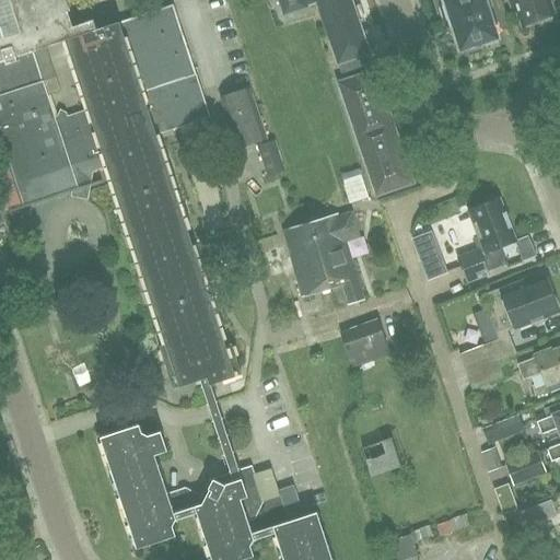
[(0,0),(0,50),(73,26),(63,0),(0,0)]
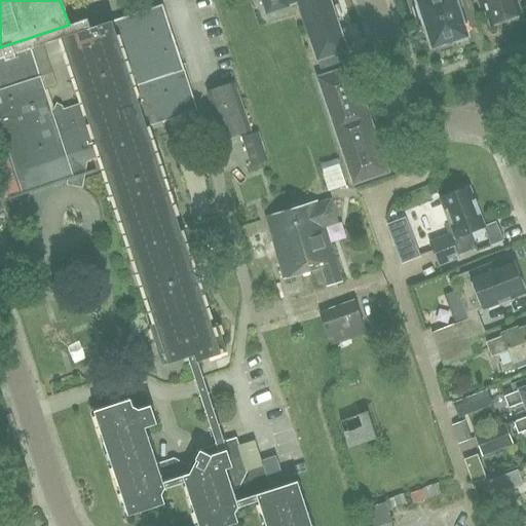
[(347,50),(331,0),(263,0),(267,12),(299,2),(322,71),(344,63),(341,52),(347,50)]
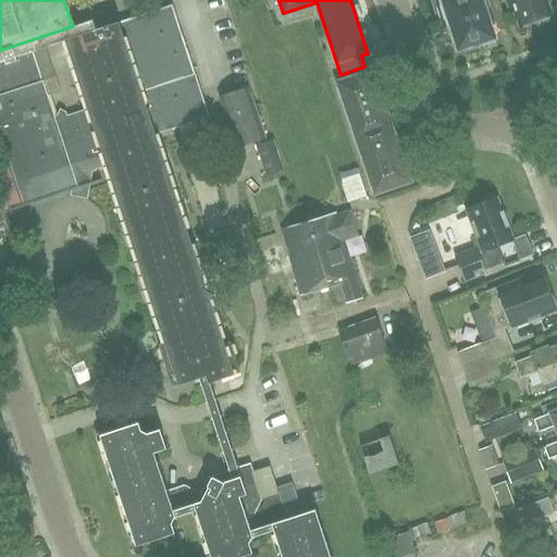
[(479,44),(495,38),(485,7),(489,5),(486,0),(440,0),(446,21),(448,20),(458,50),(463,49),(466,51),(479,47),(479,44)]
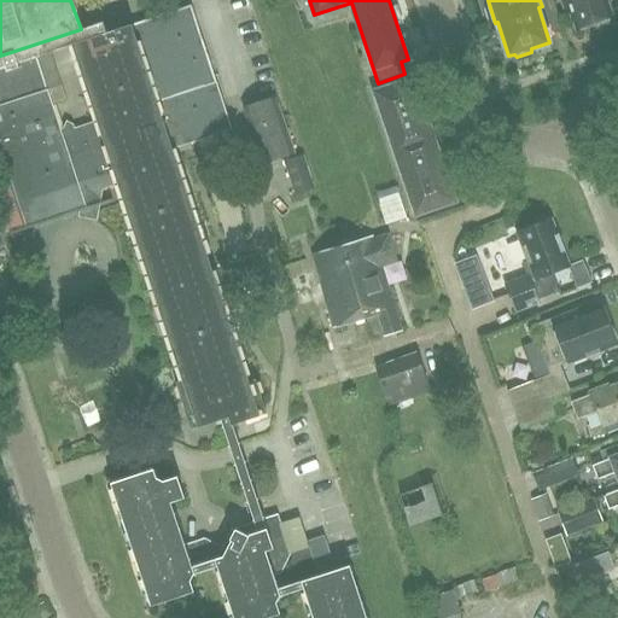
[(560,0),(561,3),(566,1),(576,29),(593,23),(600,28),(608,24),(612,17),(612,16),(606,0),(560,0)]
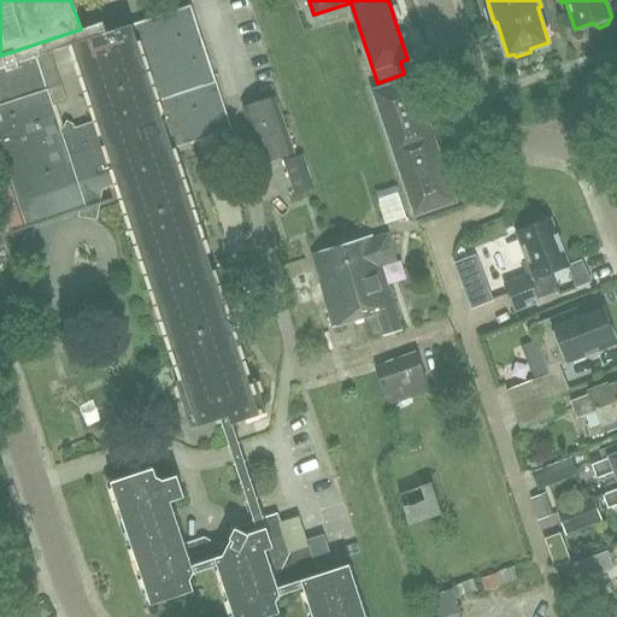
[(0,116),(1,119),(0,119),(0,160),(5,159),(21,206),(28,228),(78,211),(99,204),(103,189),(118,183),(122,197),(182,378),(175,381),(176,385),(187,416),(215,406),(219,419),(223,427),(231,424),(266,413),(254,378),(248,380),(212,268),(204,244),(187,194),(186,188),(172,150),(233,129),(197,19),(177,10),(105,34),(100,22),(81,29),(0,56),(0,116)]
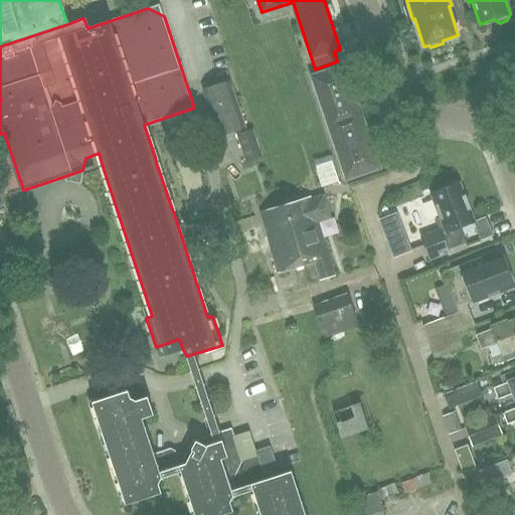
[(345,63),(311,75),(346,180),(381,169),(345,63)]
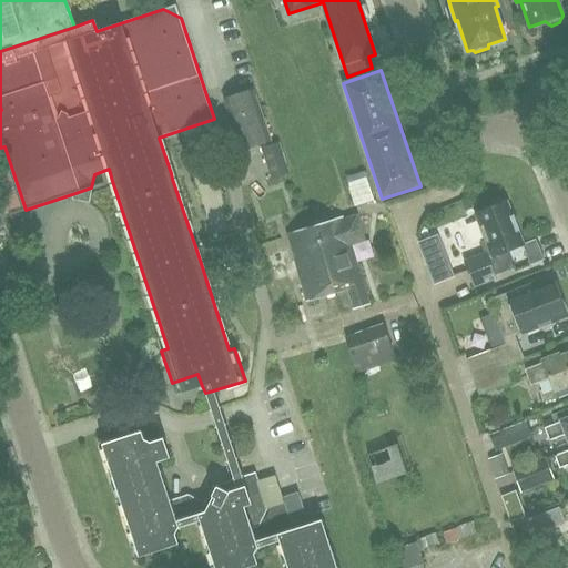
[(271,140),(253,89),(225,99),(242,150),(271,140)]
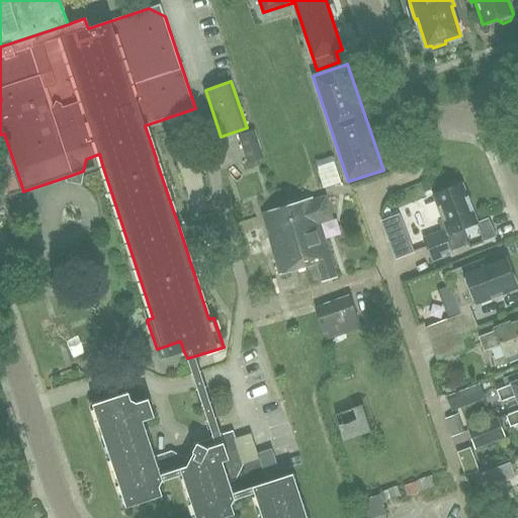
[(253,132),(238,138),(247,164),(262,159),(253,132)]
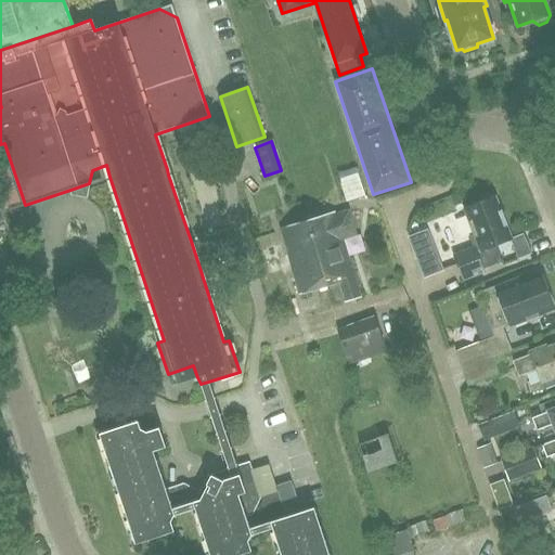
[(480,199),(479,204),(465,209),(475,234),(470,235),(475,246),(454,254),(464,280),(486,271),(483,268),(502,260),(495,244),(512,237),(497,197),(493,198),(489,196),(480,199)]
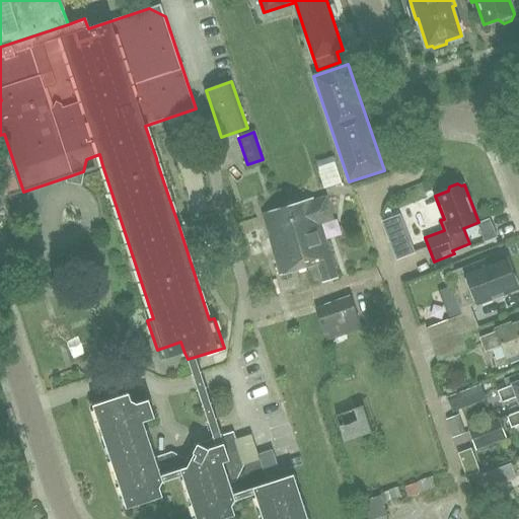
[(289,207),(307,268),(318,265),(323,282),(338,278),(321,224),(334,220),(327,197),(313,201),(313,200),(289,207)]
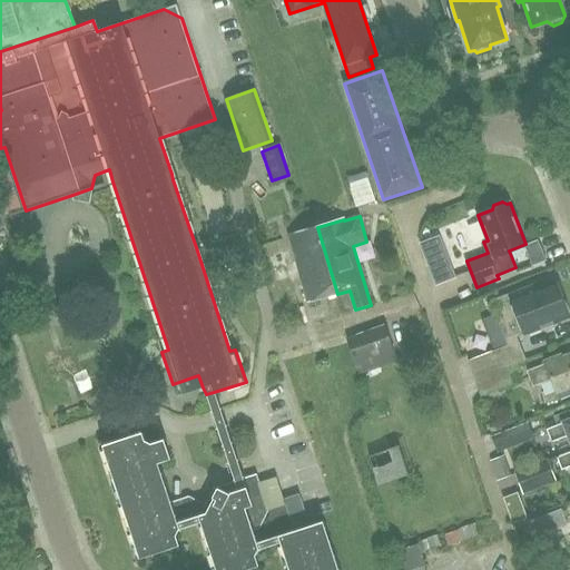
[(308,302),(337,294),(317,227),(290,235),(308,302)]
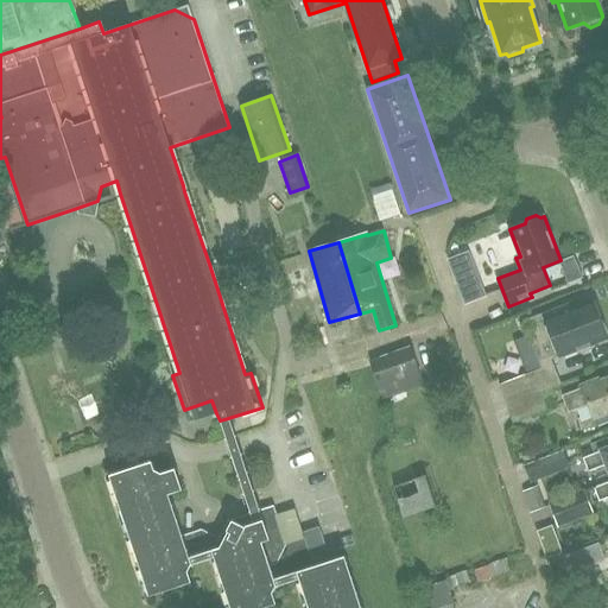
[(508,404),(542,391),(562,384),(552,359),(559,355),(561,356),(606,339),(591,301),(569,309),(568,304),(524,322),(542,368),(500,384),(508,404)]
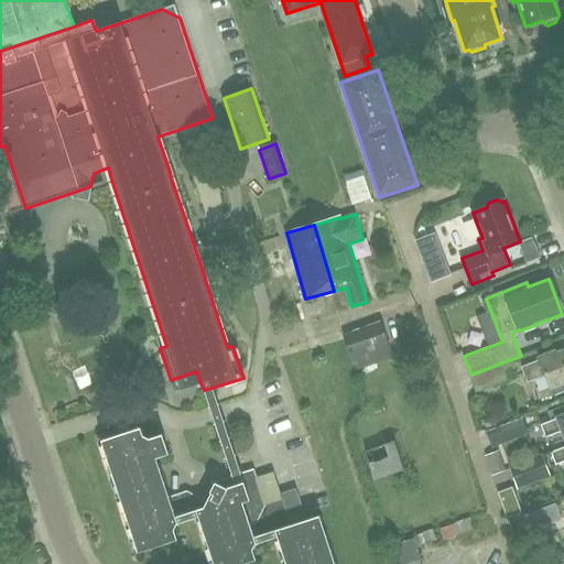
[(380,321),(344,334),(356,371),(393,358),(380,321)]
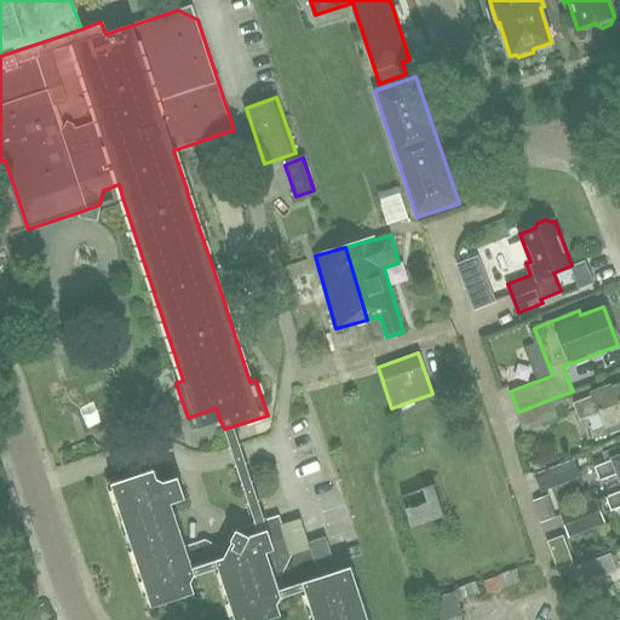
[(619,385),(613,389),(612,386),(593,392),(595,396),(574,403),(580,419),(601,412),(606,425),(608,424),(612,432),(619,429),(619,385)]
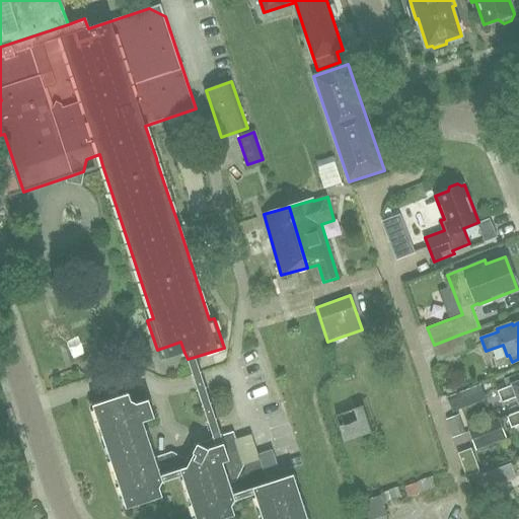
[(462,334),(434,345),(439,360),(467,350),(462,334)]
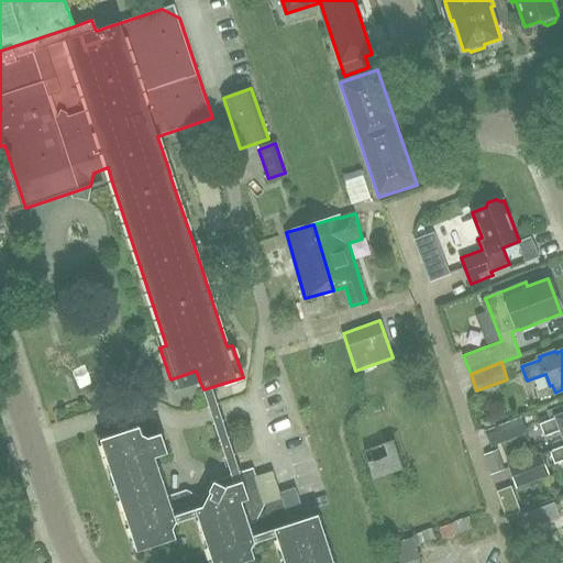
[(256,521),(265,504),(282,498),(273,471),(256,476),(253,467),(244,471),(247,481),(243,482),(211,388),(203,390),(234,484),(224,487),(214,483),(213,483),(209,492),(210,493),(206,500),(187,490),(167,498),(174,517),(195,510),(202,532),(206,531),(209,541),(205,543),(205,544),(206,543),(211,560),(214,559),(216,562),(242,562),(255,559),(235,503),(241,501),(249,523),(256,521)]
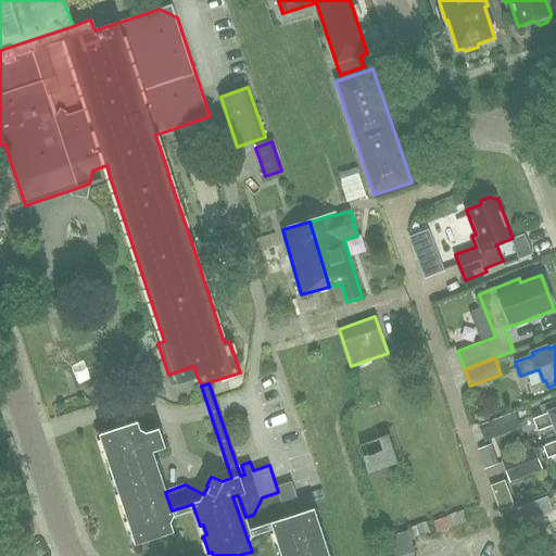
[(543,415),(533,418),(538,431),(555,425),(555,428),(555,400),(540,406),(543,415)]
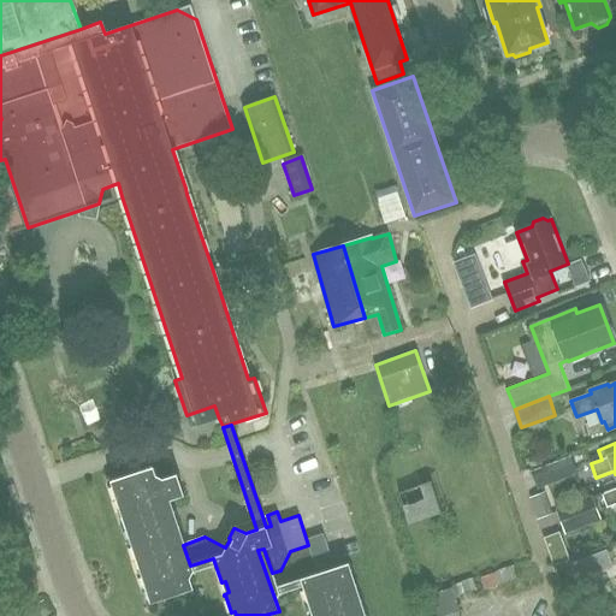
[(537,489),(578,474),(570,456),(529,472),(537,489)]
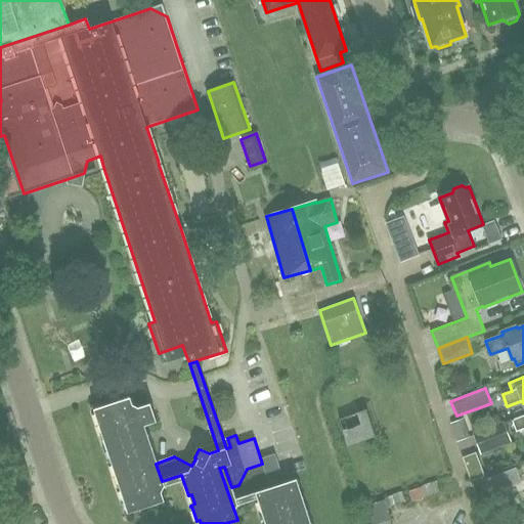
[(128,514),(165,501),(130,398),(93,409),(99,426),(101,425),(104,434),(100,435),(101,437),(102,436),(107,451),(111,450),(113,460),(110,462),(110,463),(111,462),(116,477),(119,476),(122,485),(118,487),(118,488),(119,487),(124,503),(127,501),(130,512),(127,513),(128,514)]
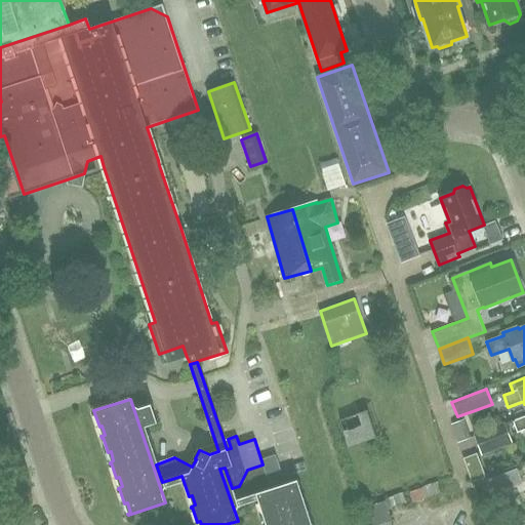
[(145,428),(157,423),(151,404),(138,408),(145,428)]
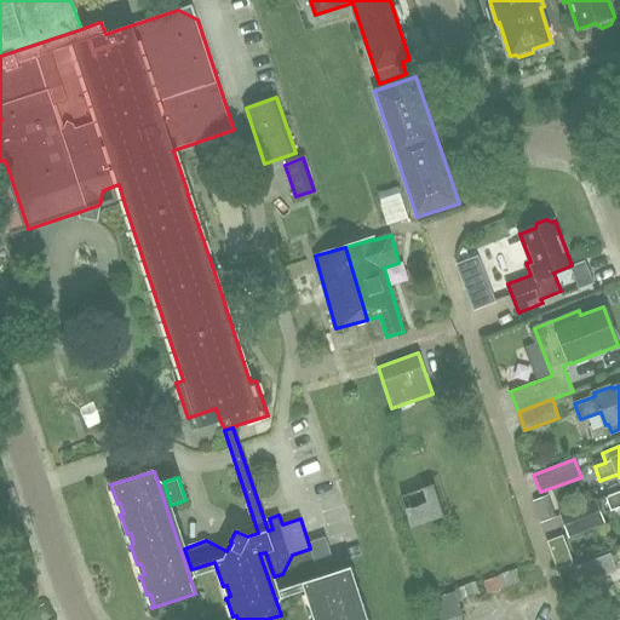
[(612,510),(619,506),(619,491),(606,497),(612,510)]
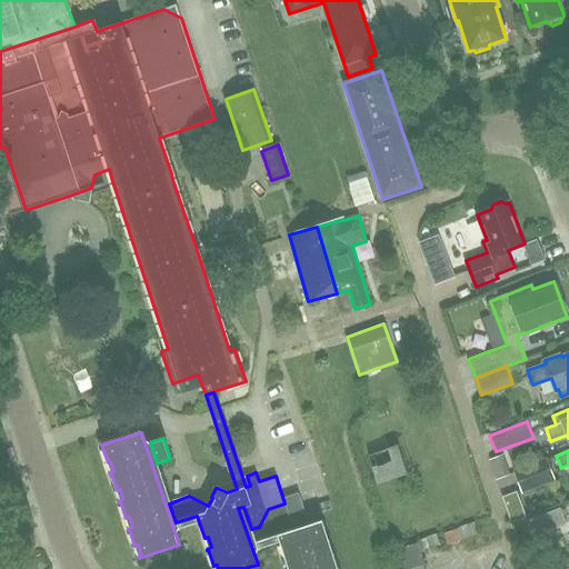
[(555,481),(546,459),(512,471),(521,493),(555,481)]
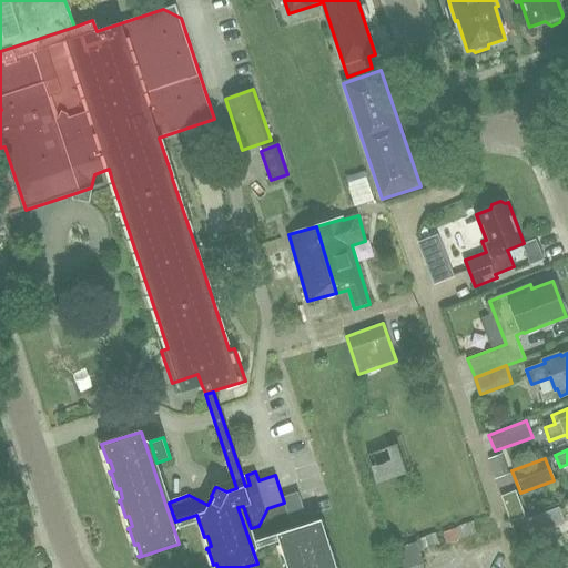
[(559,508),(525,521),(531,537),(565,524),(559,508)]
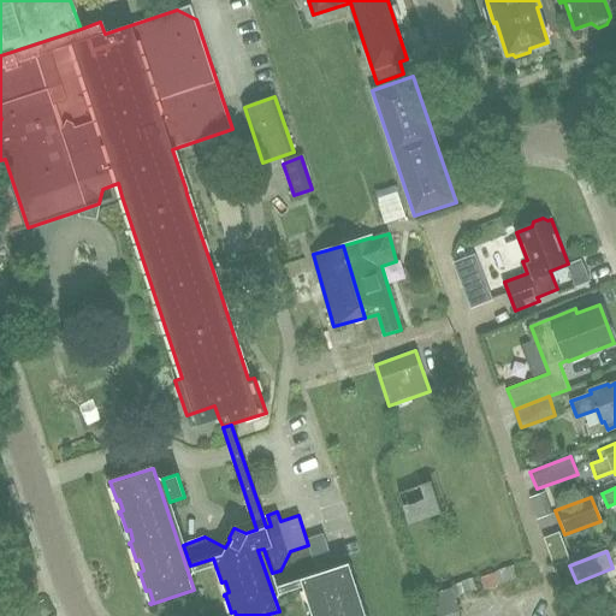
[(359,615),(344,570),(302,585),(308,604),(311,603),(314,614),(311,615),(309,615),(359,615)]
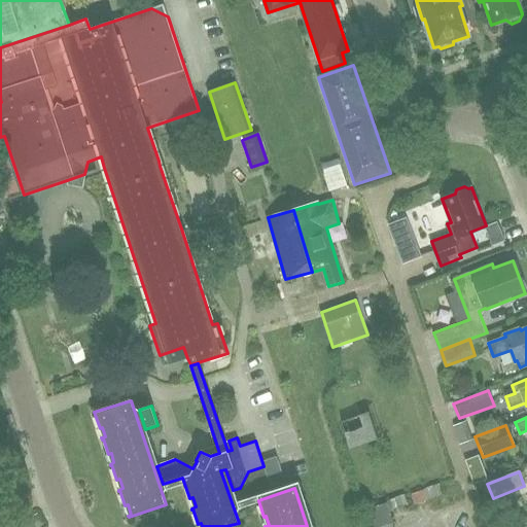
[(393,526),(392,523),(388,511),(386,502),(363,510),(369,526),(393,526)]
